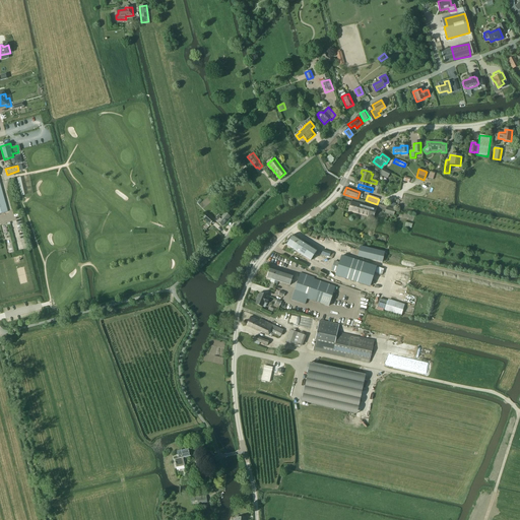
[(348,211),(374,218),(377,208),(350,201),(348,211)]
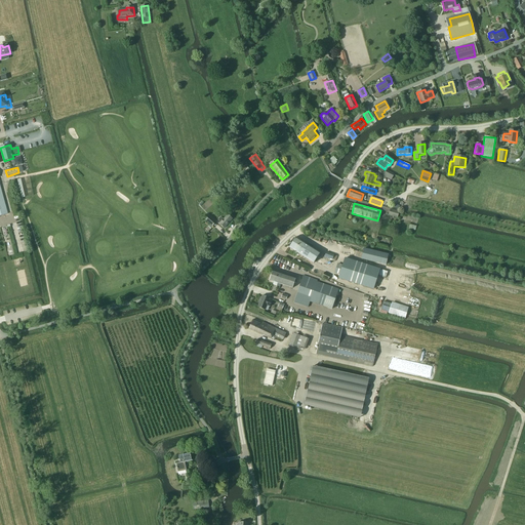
[(399,212),(390,209),(389,215),(398,217),(399,212)]
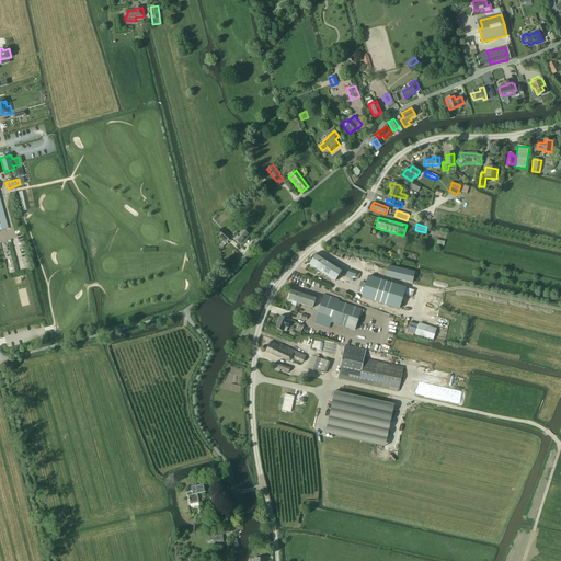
[(232,236),(236,238),(235,240),(239,244),(249,233),(243,229),(239,235),(236,232),(232,236)]
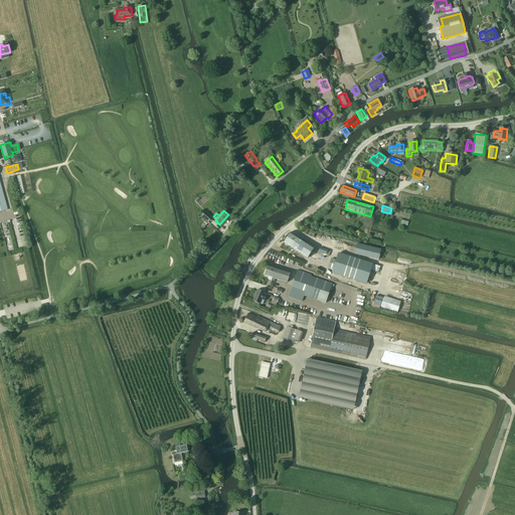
[(204,212),(201,216),(208,222),(211,218),(204,212)]
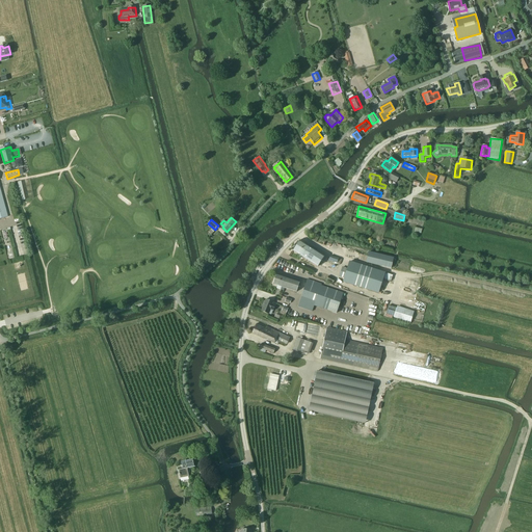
[(318,267),(324,257),(299,241),(293,251),(318,267)]
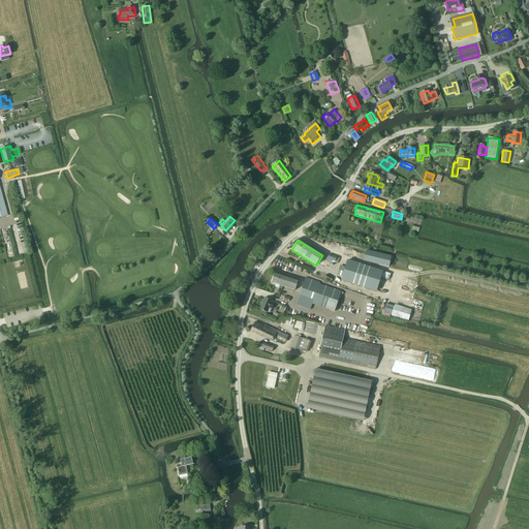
[(367,251),(365,259),(389,266),(389,265),(392,256),(367,251)]
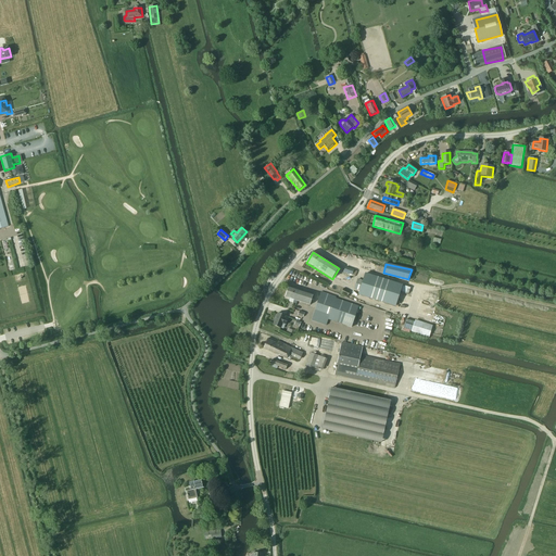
[(345,267),(344,273),(349,274),(348,276),(352,277),(352,275),(354,269),(345,267)]
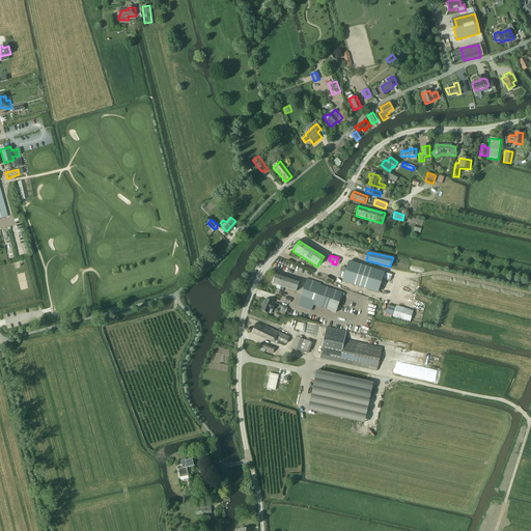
[(343,277),(342,281),(378,292),(382,278),(384,273),(348,261),(346,269),(343,277)]
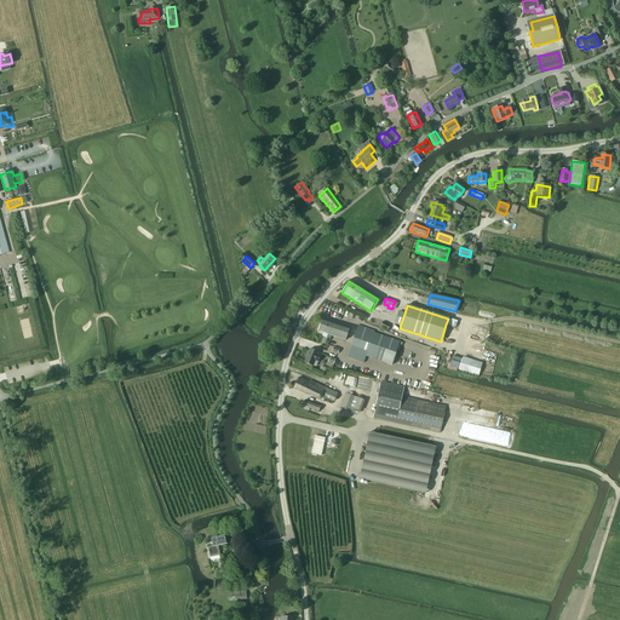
[(331,340),(332,336),(345,340),(350,329),(322,320),(319,332),(327,334),(326,339),(331,340)]
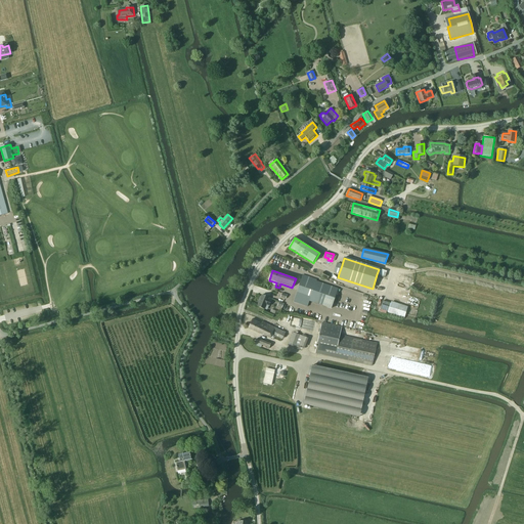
[(321,277),(328,280),(330,274),(323,271),(321,277)]
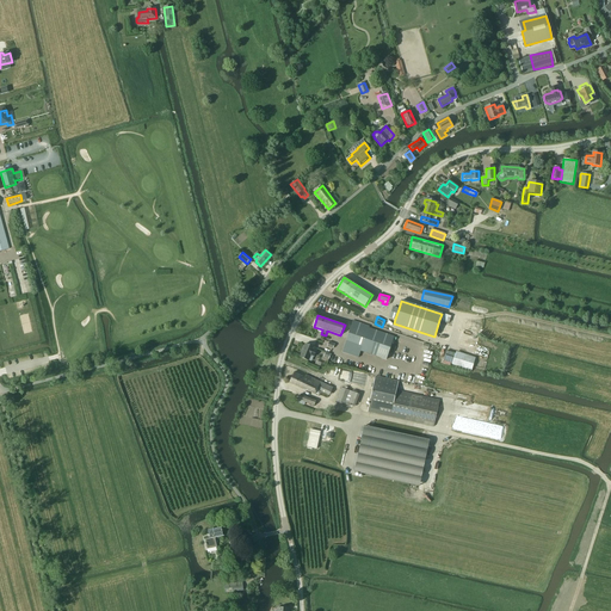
[(394,337),(369,328),(369,327),(353,321),(343,352),(358,358),(360,351),(386,360),(394,337)]
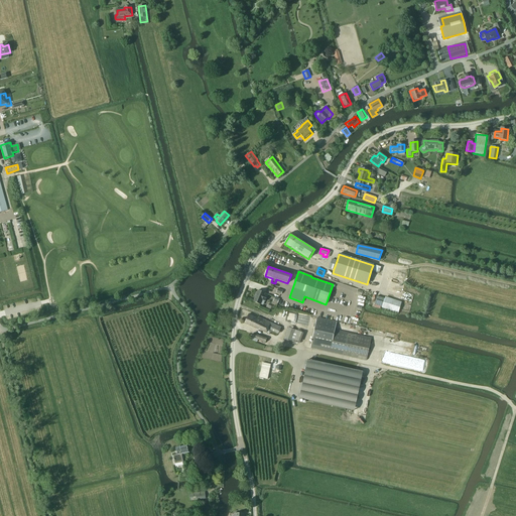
[(267,296),(264,295),(265,293),(258,290),(253,301),(260,305),(262,300),(265,302),(267,296)]
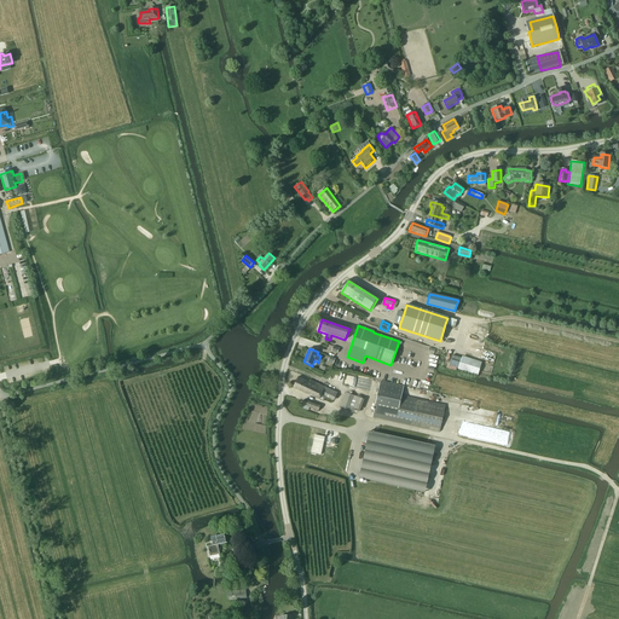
[(452,356),(449,366),(458,369),(462,359),(452,356)]
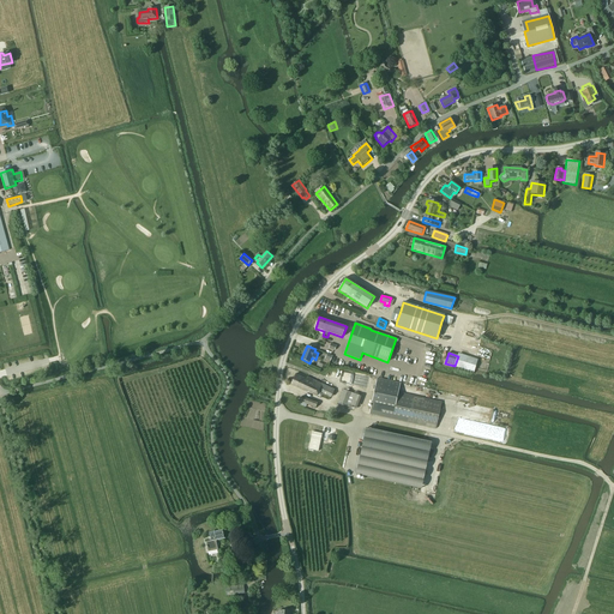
[(317,396),(319,391),(331,397),(335,390),(307,377),(306,379),(296,374),(292,384),(317,396)]
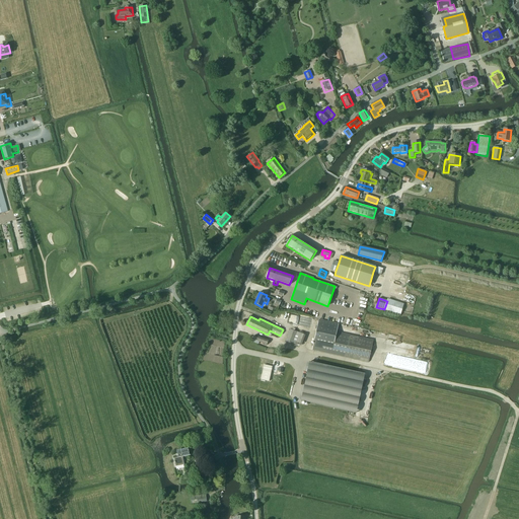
[(318,319),(312,351),(368,363),(373,340),(337,331),(339,323),(318,319)]
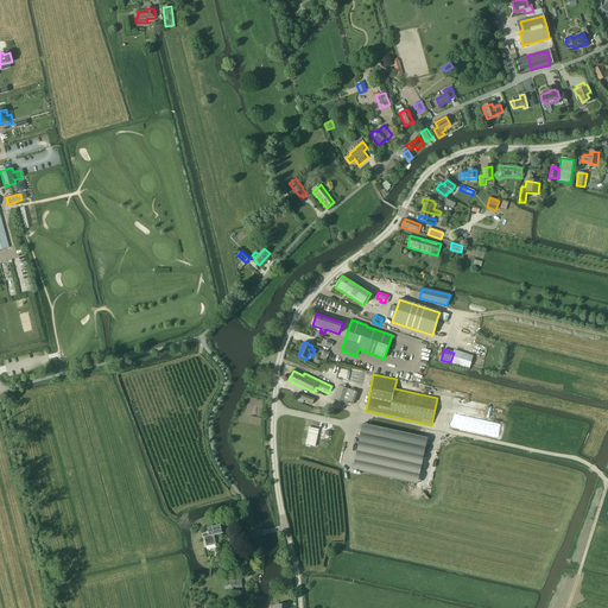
[(336,397),(334,401),(342,404),(348,406),(349,401),(344,400),(348,388),(340,386),(336,397)]
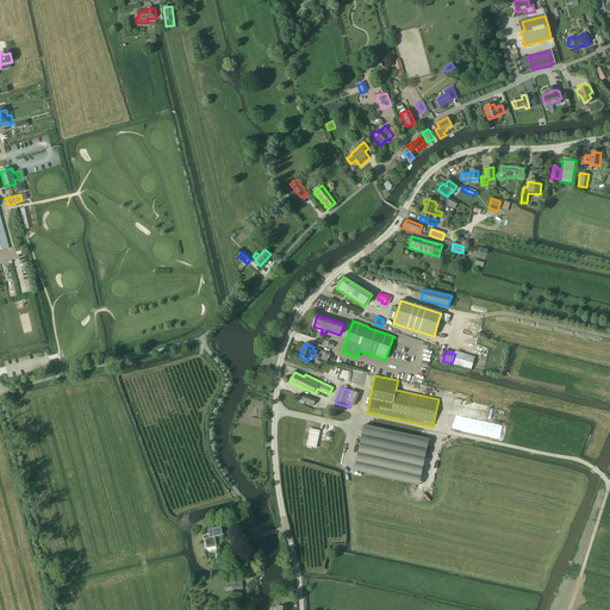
[(359,393),(349,390),(346,402),(350,403),(355,405),(359,393)]
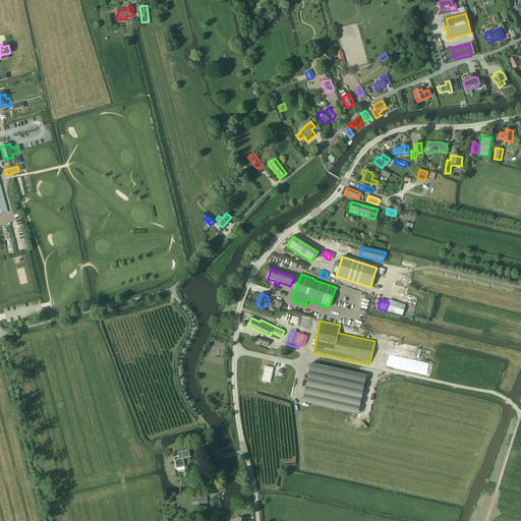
[(270,342),(256,337),(254,341),(268,346),(270,342)]
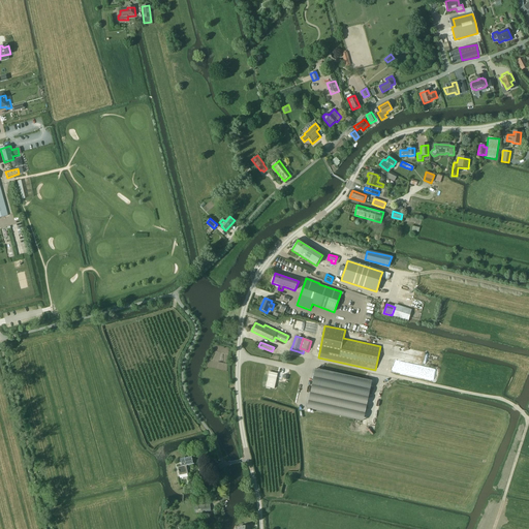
[(390,371),(433,379),(435,369),(408,364),(409,361),(425,364),(427,353),(398,348),(396,358),(407,360),(406,363),(392,360),(390,371)]
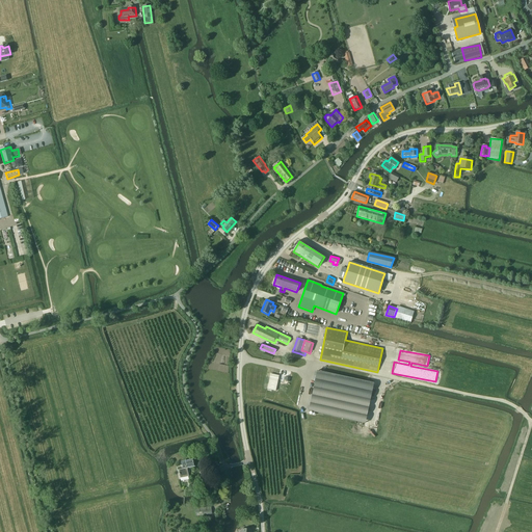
[(374,383),(317,371),(309,410),(365,423),(374,383)]
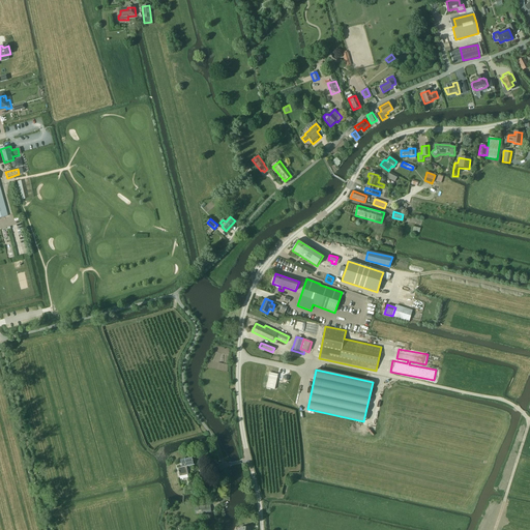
[(278,376),(271,374),(266,387),(273,389),(278,376)]
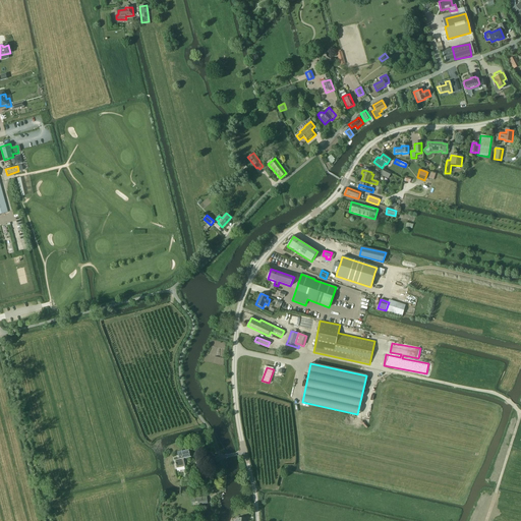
[(188,450),(181,452),(177,452),(179,459),(175,460),(176,468),(185,467),(183,459),(190,457),(188,450)]
